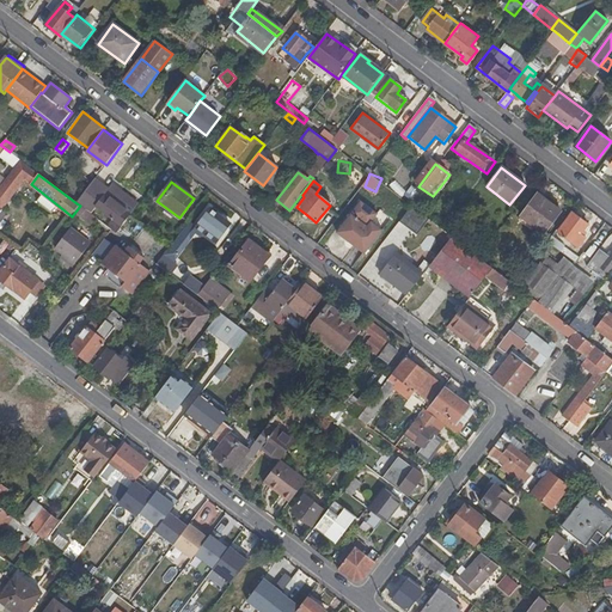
[(140,204),(112,184),(97,206),(124,226),(140,204)]
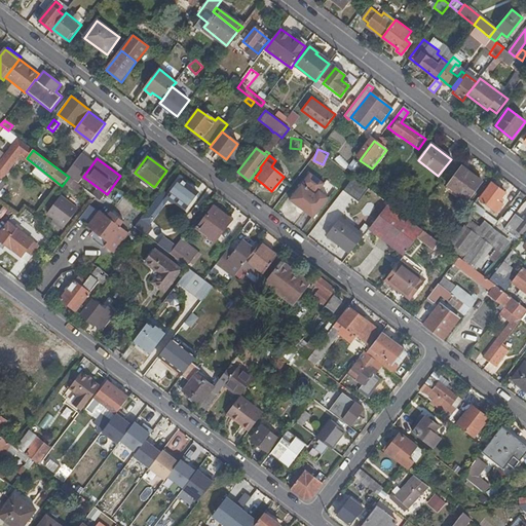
[(355,172),(362,163),(355,159),(349,167),(355,172)]
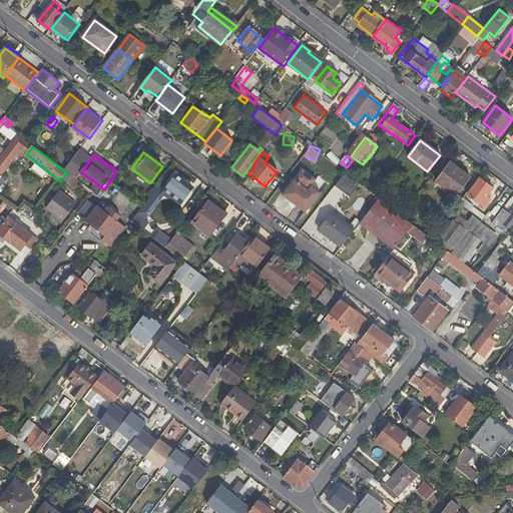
[(455,197),(470,177),(450,163),(436,182),(455,197)]
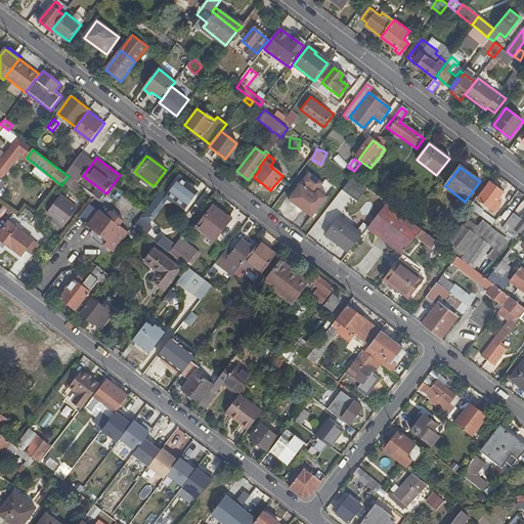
[(307,172),(287,199),(311,217),(324,201),(314,193),(321,182),(307,172)]
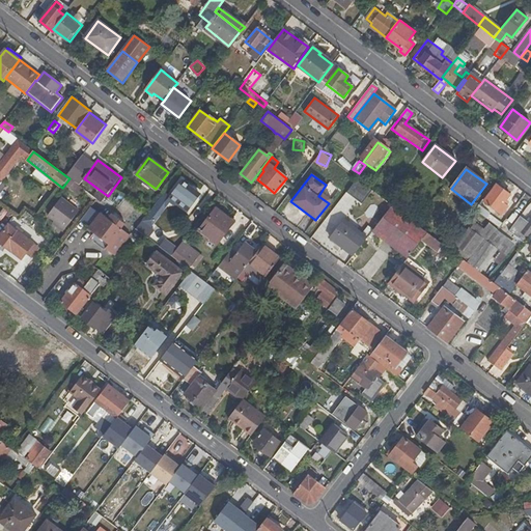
[(73,179),(68,187),(77,192),(82,184),(73,179)]
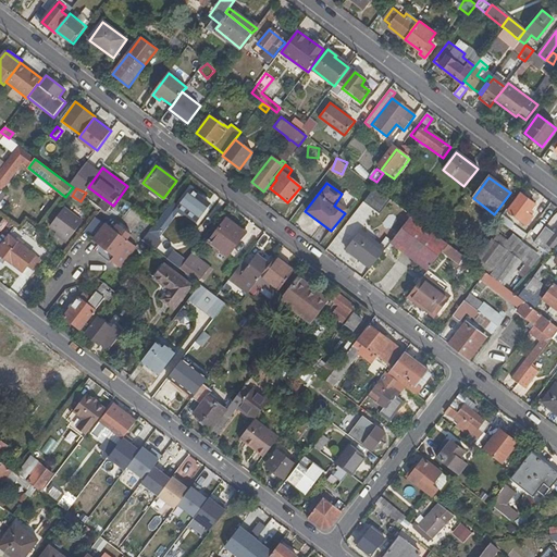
[(390,199),(373,188),(363,201),(380,213),(390,199)]
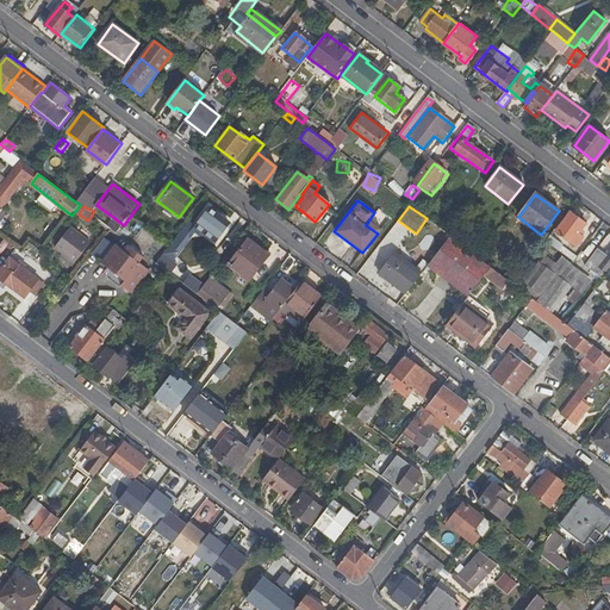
[(228,223),(209,209),(194,228),(213,242),(228,223)]
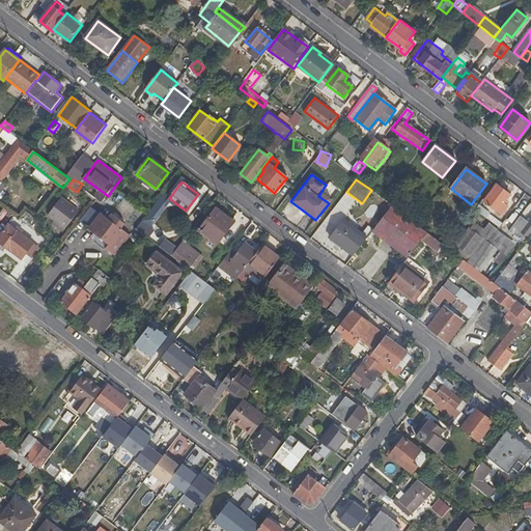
[(336,193),(326,185),(318,196),(329,203),(336,193)]
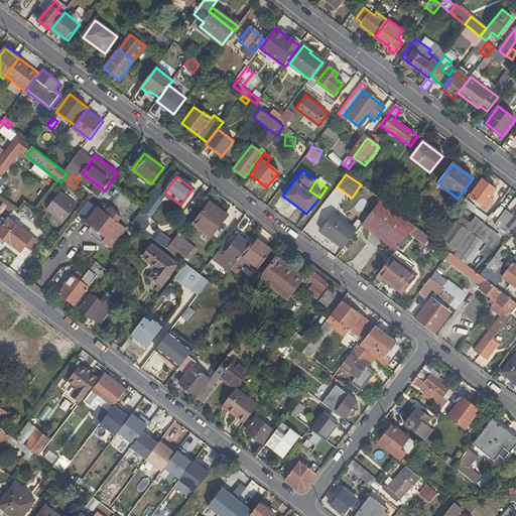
[(495,190),(482,180),(470,197),(487,210),(493,202),(490,198),(495,190)]
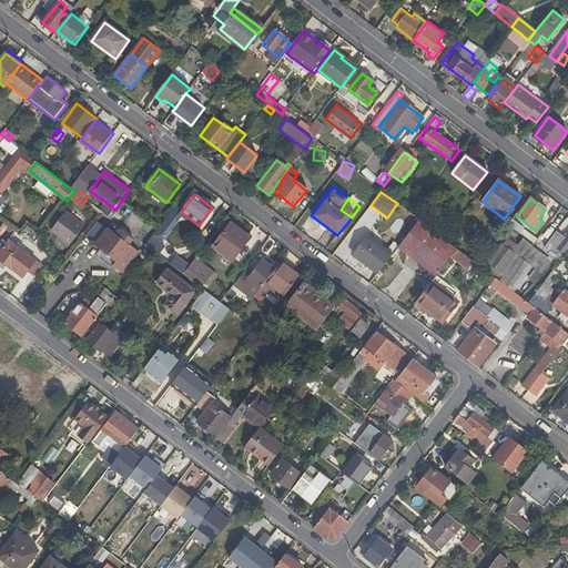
[(85,225),(67,211),(50,233),(69,246),(85,225)]
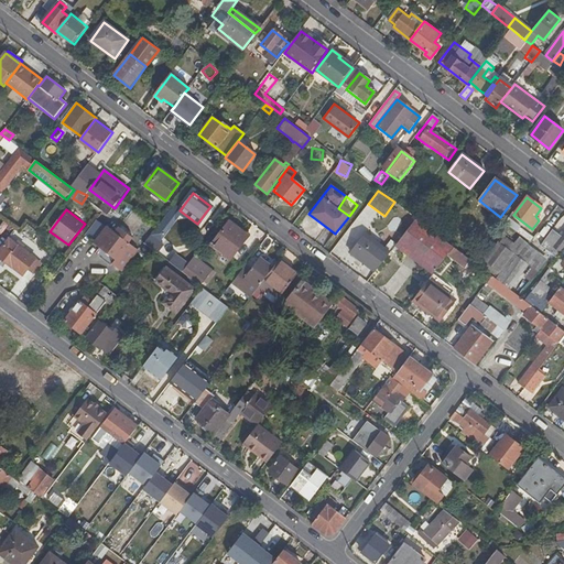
[(398,243),(435,272),(448,255),(448,253),(452,249),(415,221),(398,243)]
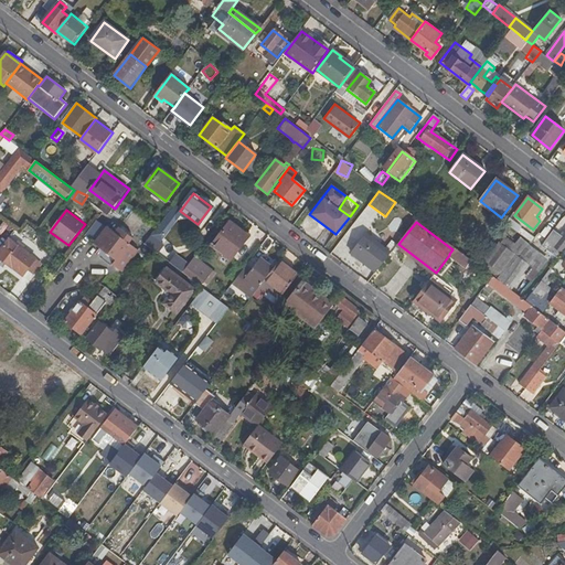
[(231,260),(241,247),(238,245),(245,235),(228,223),(211,245),(231,260)]
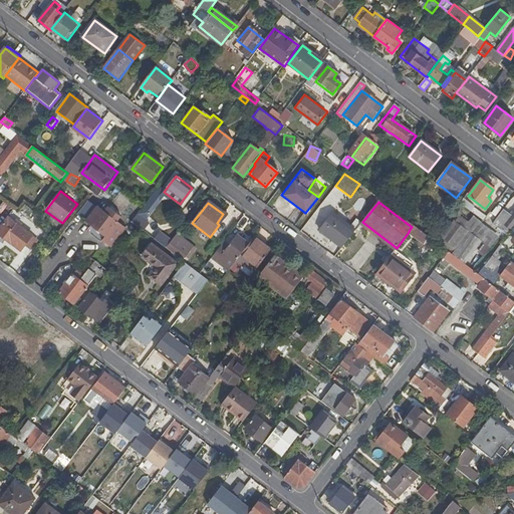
[(126,228),(98,206),(86,222),(106,237),(103,241),(112,247),(126,228)]
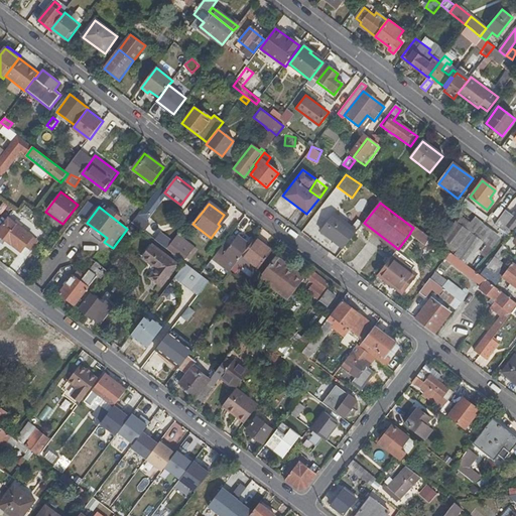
[(506,227),(513,216),(506,211),(495,225),(509,235),(512,232),(506,227)]
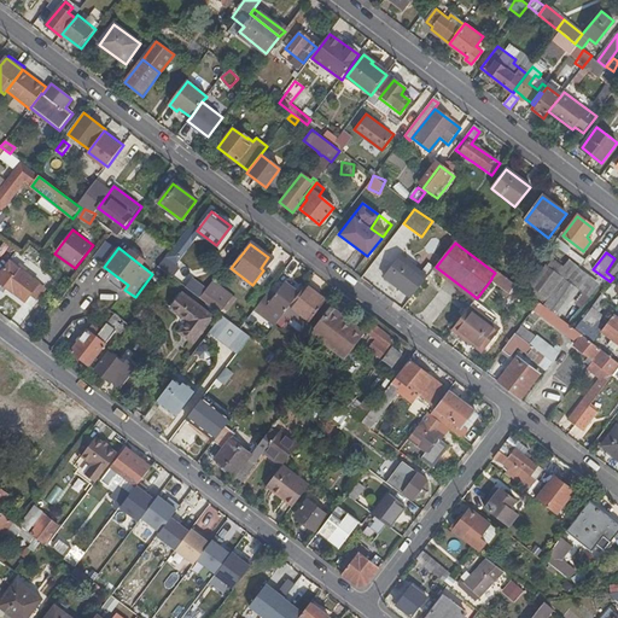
[(617,270),(617,255),(614,258),(606,272),(613,278),(617,270)]
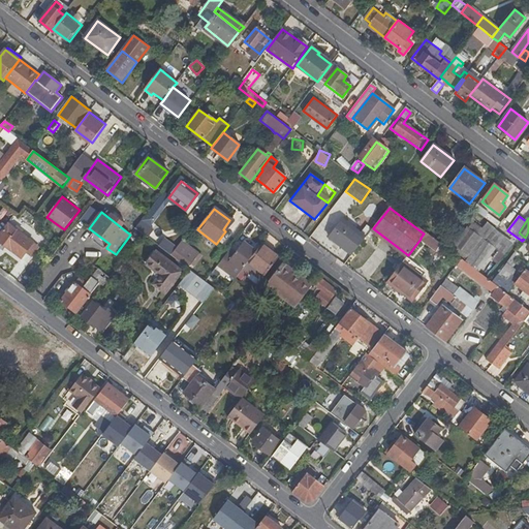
[(150,237),(155,227),(142,220),(136,228),(150,237)]
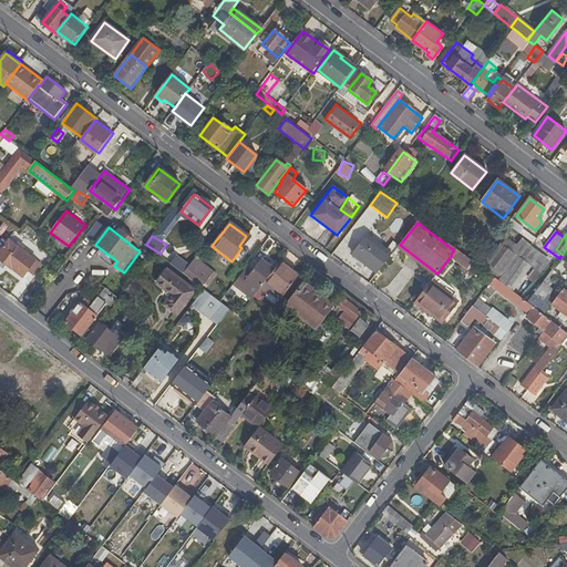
[(239,246),(241,248),(249,238),(246,236),(239,246)]
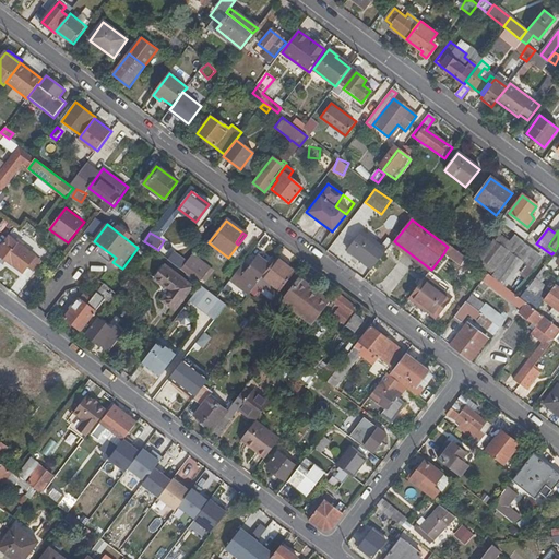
[(347,251),(371,270),(385,251),(361,233),(347,251)]
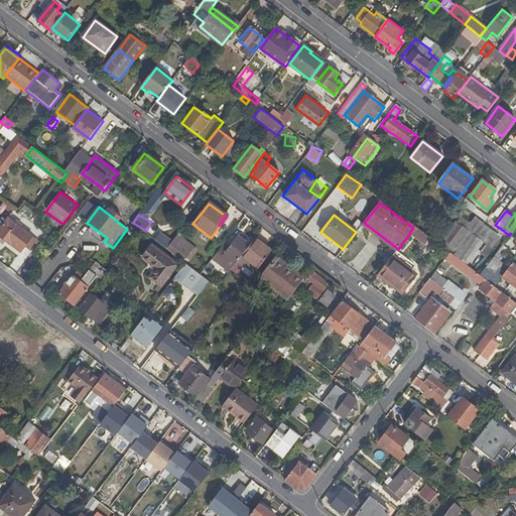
[(8,219),(0,229),(0,236),(21,253),(32,237),(17,226),(19,224),(17,222),(15,224),(8,219)]
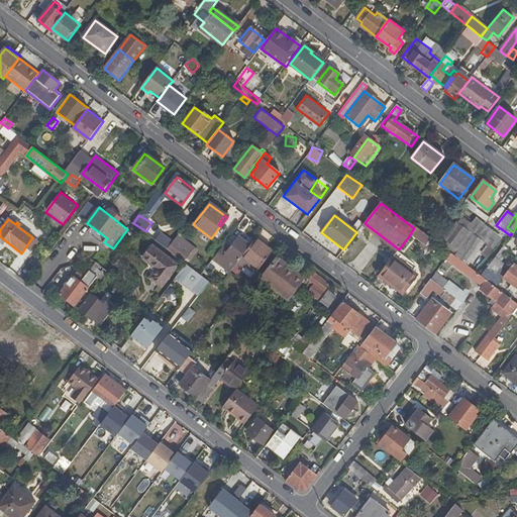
[(467,266),(484,243),(456,223),(443,240),(453,248),(457,251),(454,256),(467,266)]
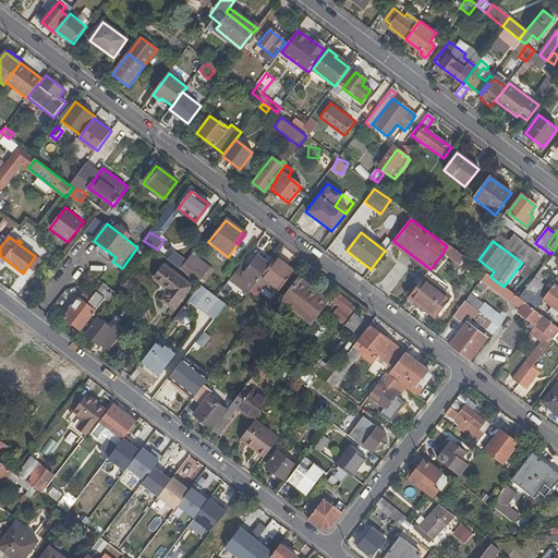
[(465,257),(449,245),(447,246),(444,251),(444,252),(460,265),(465,257)]
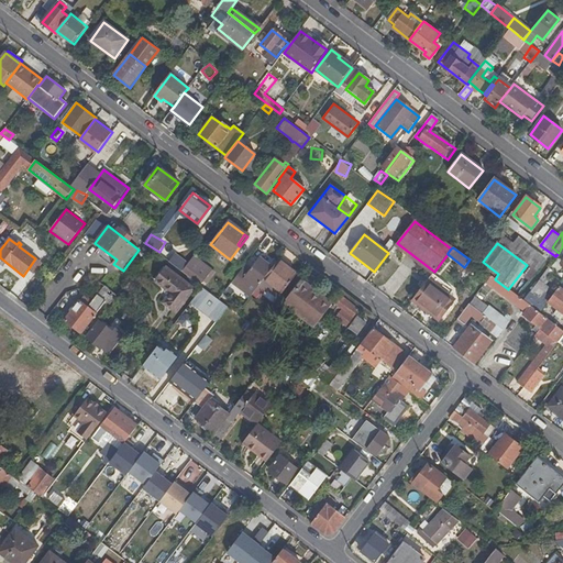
[(211,271),(194,257),(180,274),(198,288),(211,271)]
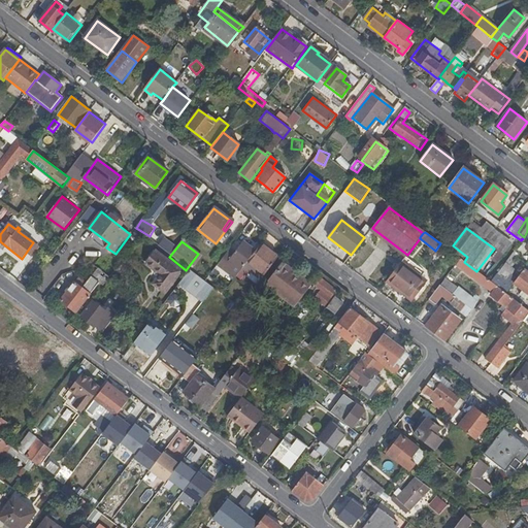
[(218,264),(234,277),(236,276),(241,269),(255,252),(242,241),(232,255),(227,252),(218,264)]
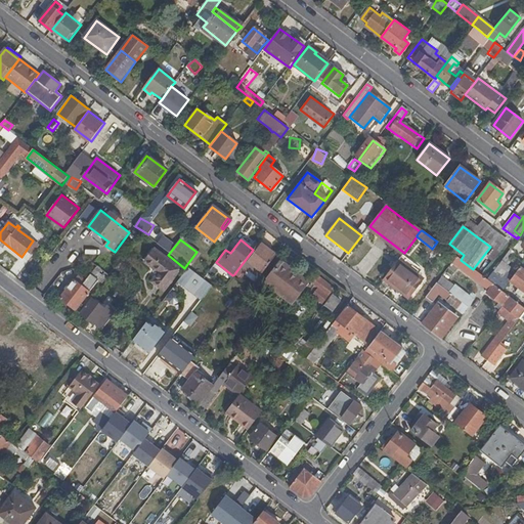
[(249,269),(259,277),(275,255),(265,247),(266,246),(259,241),(253,250),(239,267),(247,271),(249,269)]
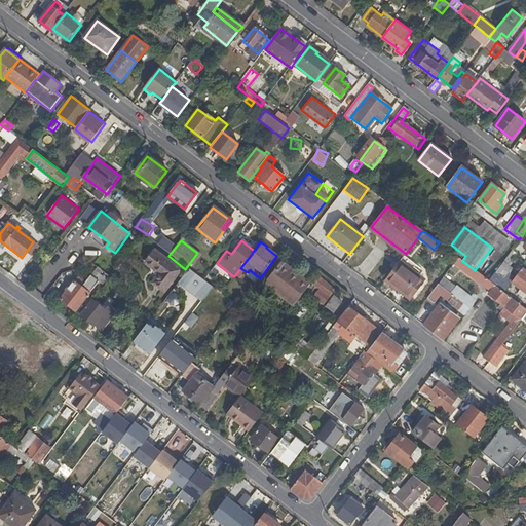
[(501,254),(492,248),(475,270),(483,277),(501,254)]
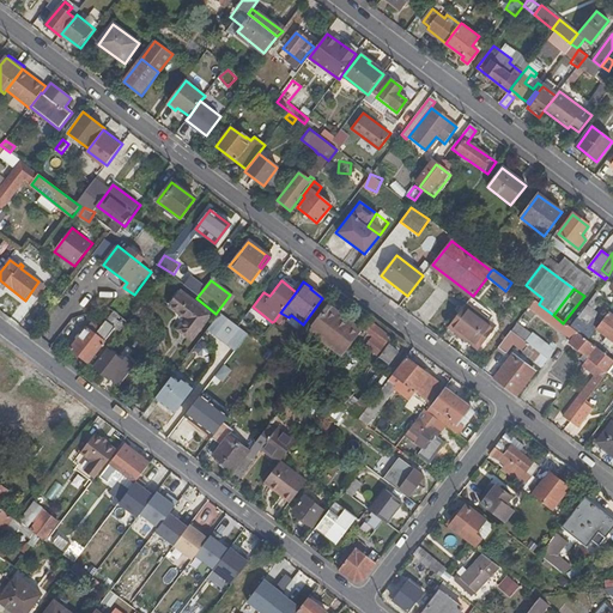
[(192,339),(210,315),(181,292),(170,305),(187,320),(180,331),(192,339)]
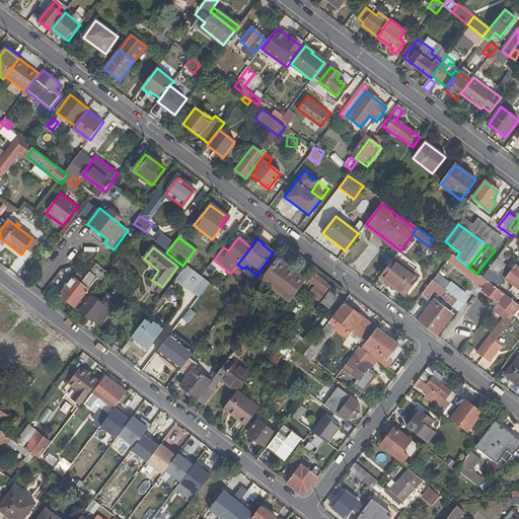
[(452,254),(456,257),(459,252),(455,249),(451,253),(452,254)]
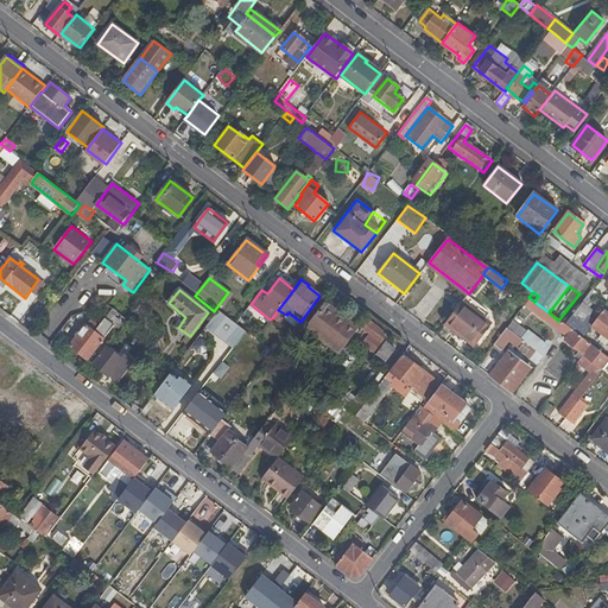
[(467,296),(447,322),(458,330),(476,344),(489,328),(481,321),(487,311),(467,296)]
